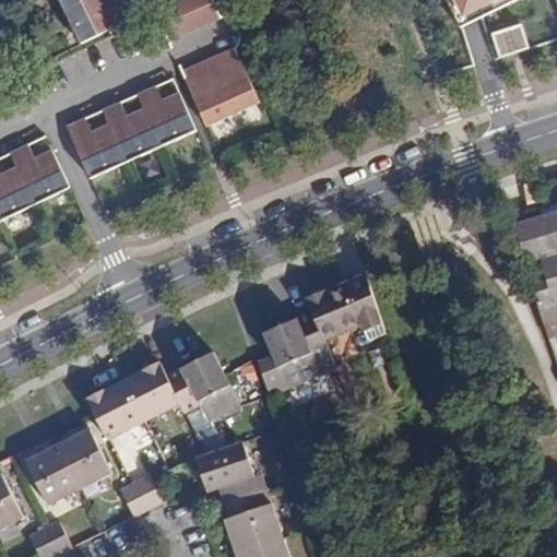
[(135,13),(128,0),(80,0),(63,8),(80,40),(135,13)]
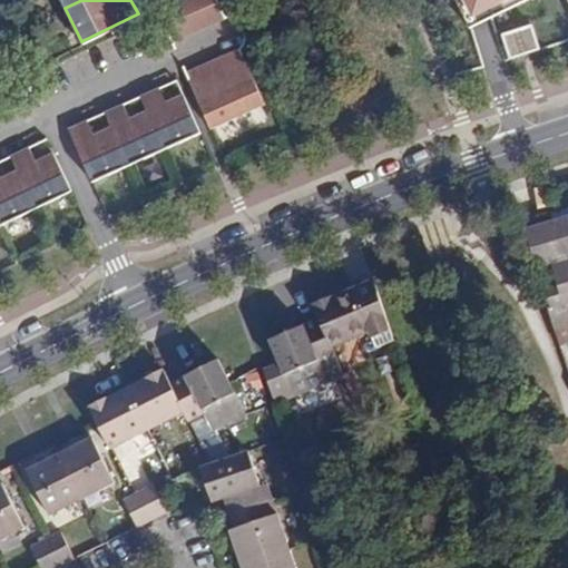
[(197,27),(184,0),(174,0),(168,2),(183,33),(197,27)]
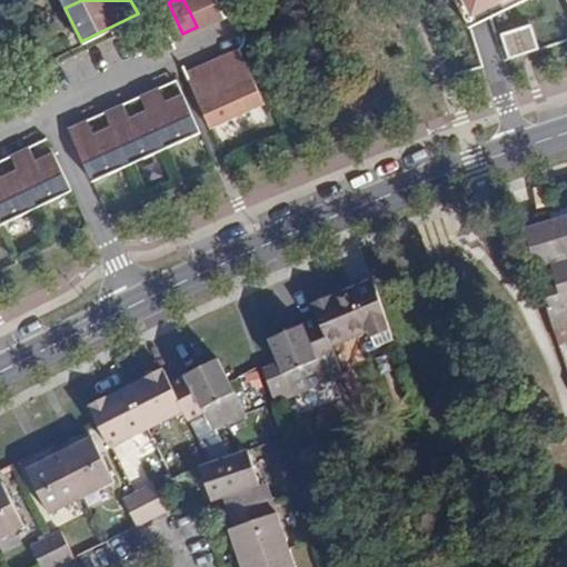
[(210,21),(199,0),(183,0),(197,27),(210,21)]
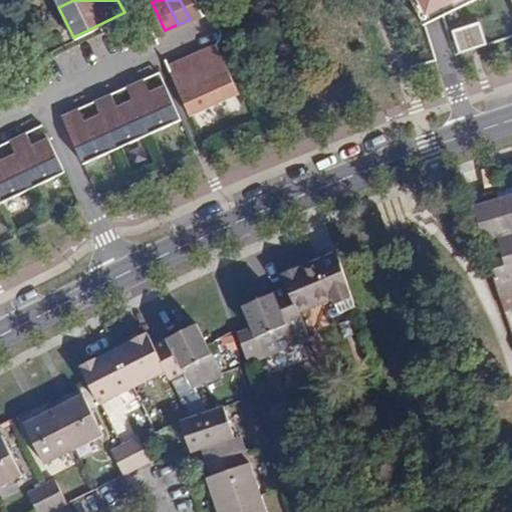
[(180,0),(190,19),(201,13),(194,0),(180,0)]
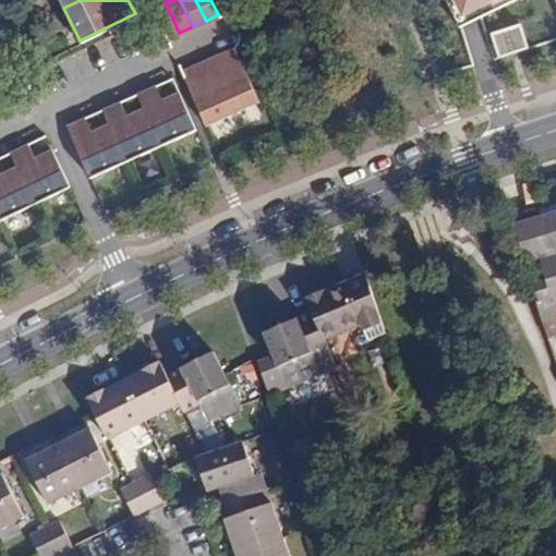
[(446,0),(459,25),(470,20),(510,0),(446,0)]
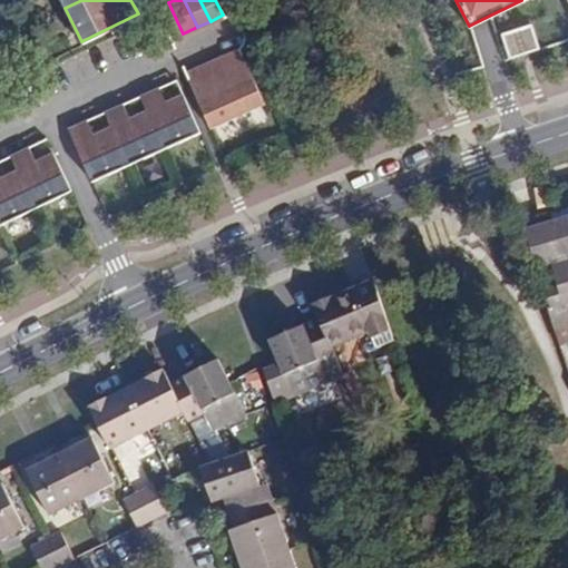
[(183,33),(168,2),(156,9),(170,40),(183,33)]
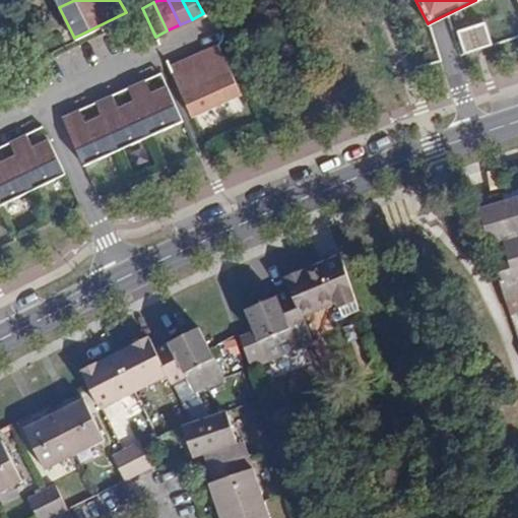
[(457,28),(463,51),(492,42),(484,20),(457,28)]
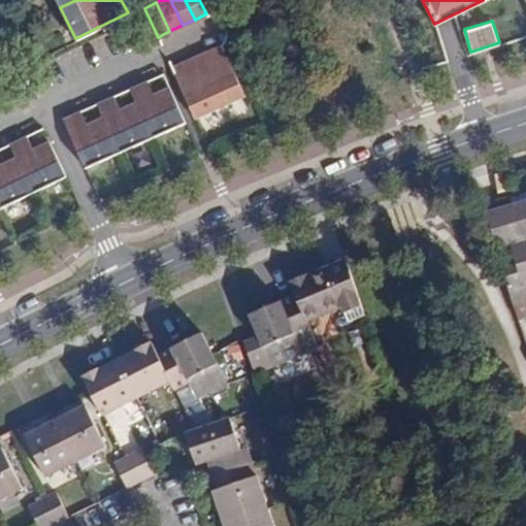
[(220,43),(170,66),(195,119),(243,95),(220,43)]
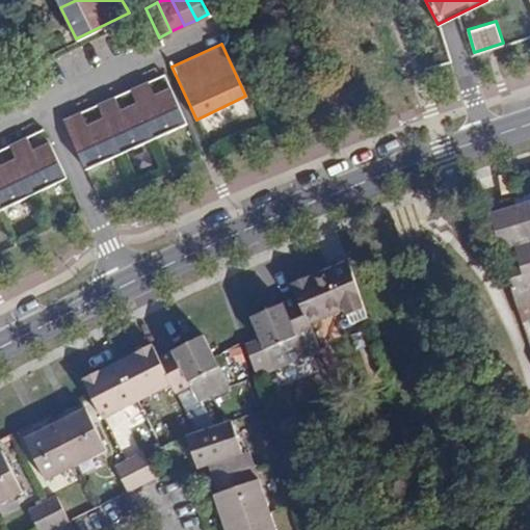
[(129,88),(135,101),(152,137),(184,123),(168,86),(154,94),(148,80),(129,88)]
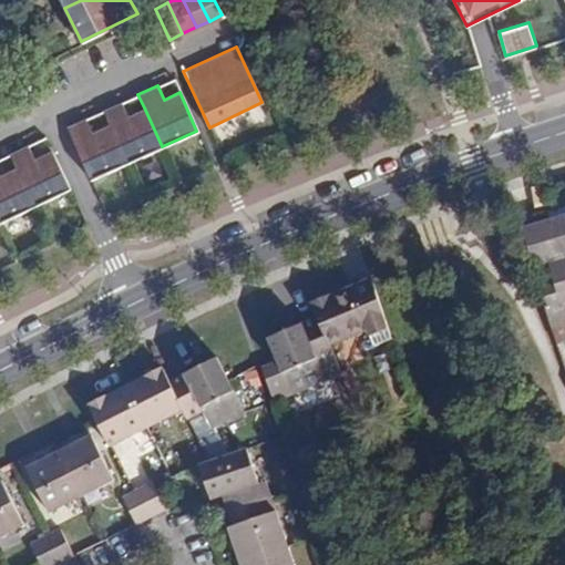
[(162,146),(144,108),(127,115),(121,101),(103,110),(110,124),(127,162),(162,146)]
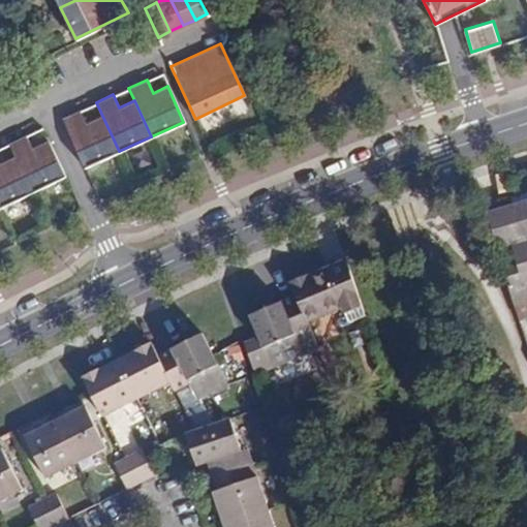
[(119,151),(102,116),(86,123),(80,110),(62,118),(85,166),(119,151)]
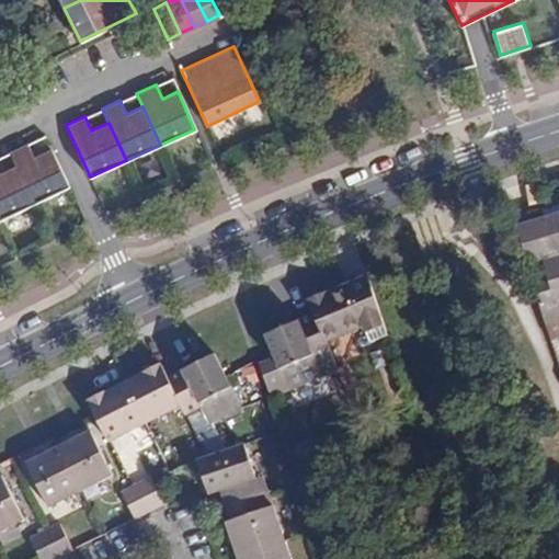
[(9,152),(16,166),(35,203),(68,186),(50,149),(34,158),(27,144),(9,152)]
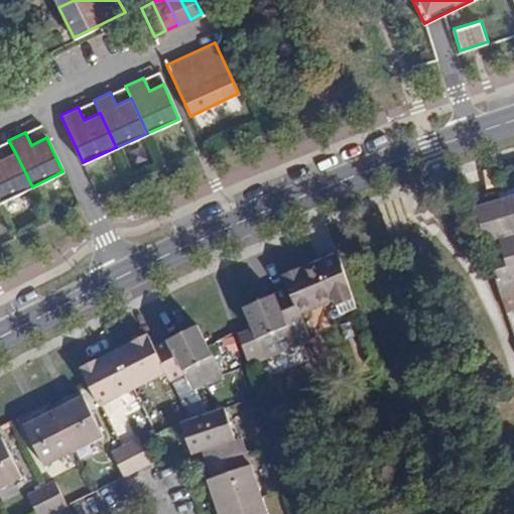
[(32,186),(15,152),(0,159),(0,203),(32,186)]
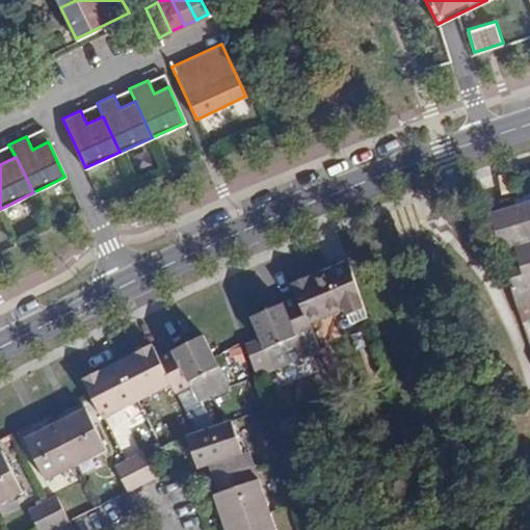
[(529,208),(513,213),(529,266),(529,208)]
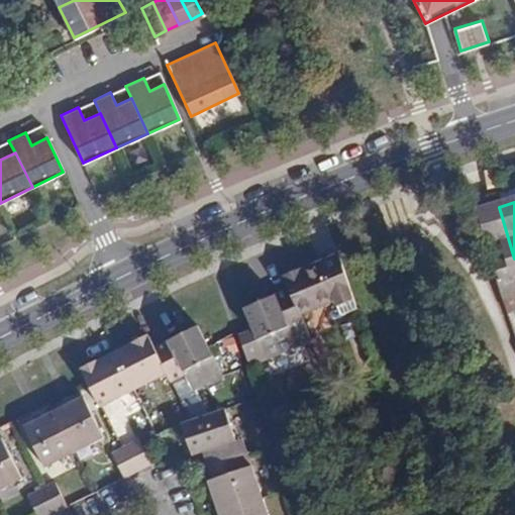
[(501,259),(489,262),(500,296),(514,291),(514,259),(499,207),(483,212),(491,238),(495,237),(501,259)]
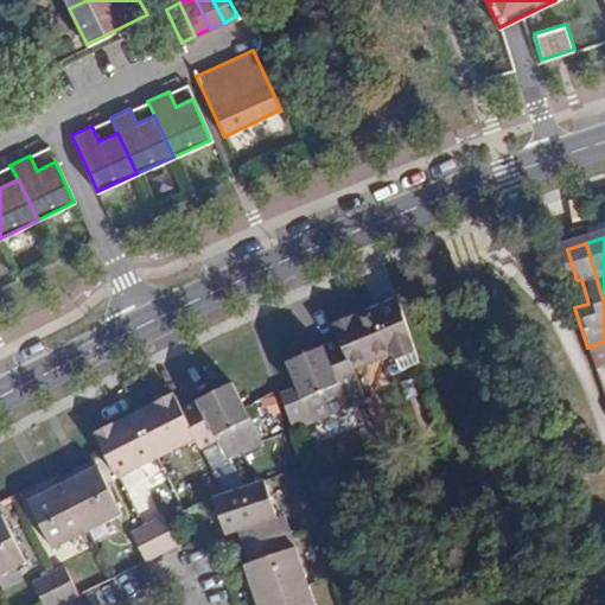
[(421,379),(393,298),(350,316),(349,313),(329,322),(336,338),(319,345),(337,387),(355,379),(350,367),(388,350),(403,387),(421,379)]
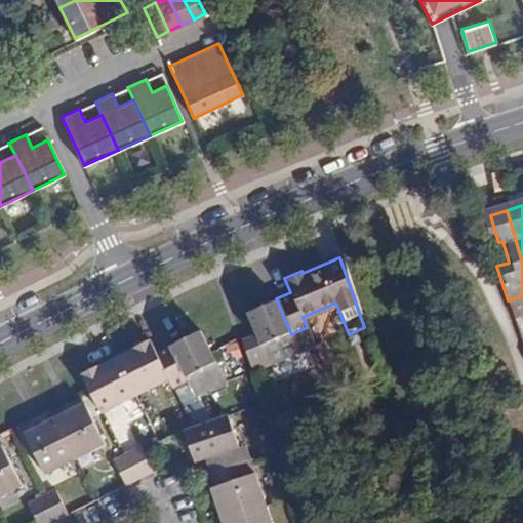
[(291,334),(276,298),(245,312),(254,332),(239,339),(250,371),(267,365),(273,380),(306,367),(298,350),(314,345),(307,327),(291,334)]
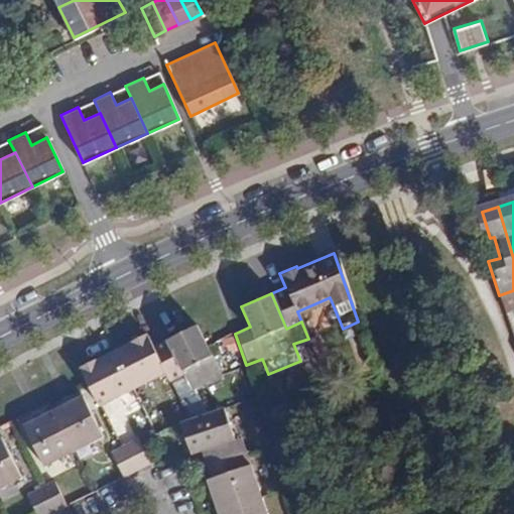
[(220,374),(205,344),(194,325),(164,340),(181,373),(190,389),(220,374)]
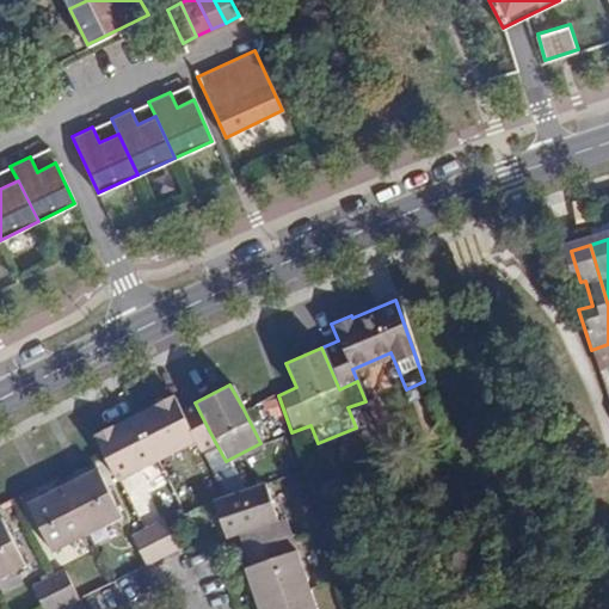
[(197,450),(215,442),(195,403),(179,411),(170,394),(154,403),(155,404),(133,416),(154,459),(192,440),(197,450)]
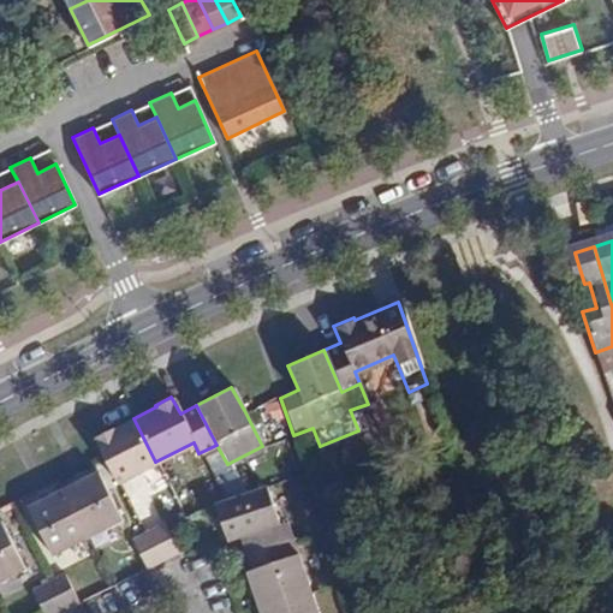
[(155,462),(134,418),(112,429),(111,427),(91,436),(100,453),(115,482),(155,462)]
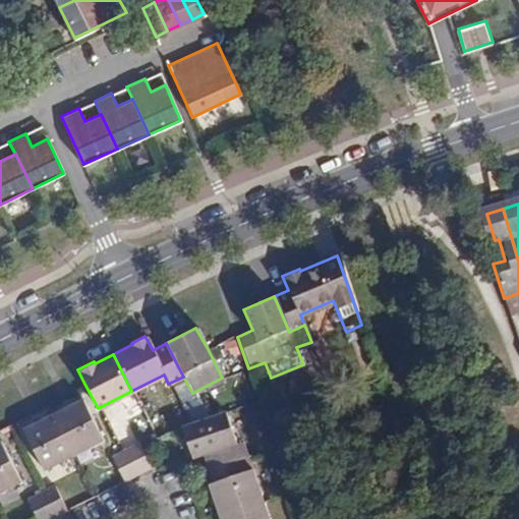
[(81,398),(52,413),(73,455),(102,440),(81,398)]
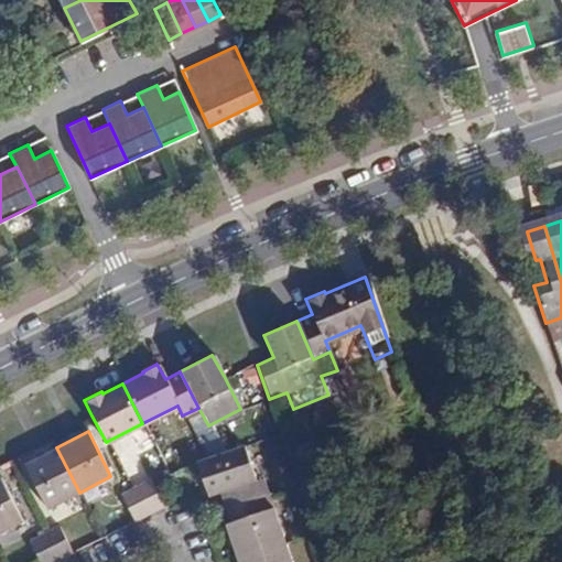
[(255,478),(244,444),(204,457),(195,461),(206,495),(218,490),(224,506),(255,495),(250,481),(255,478)]
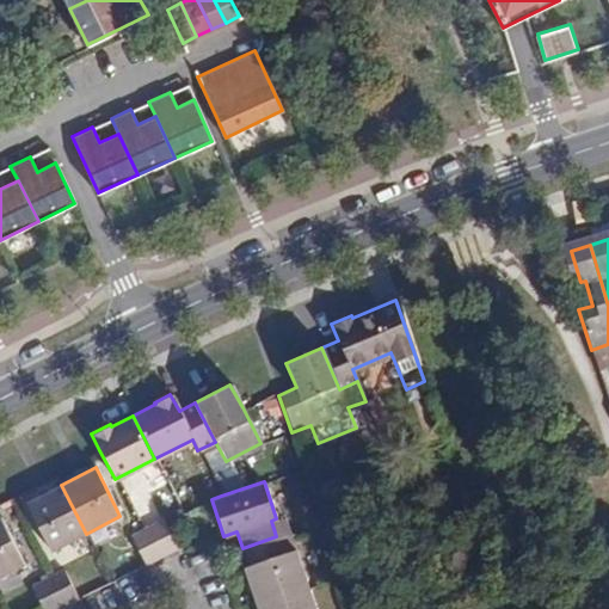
[(86,534),(61,485),(26,503),(51,551),(86,534)]
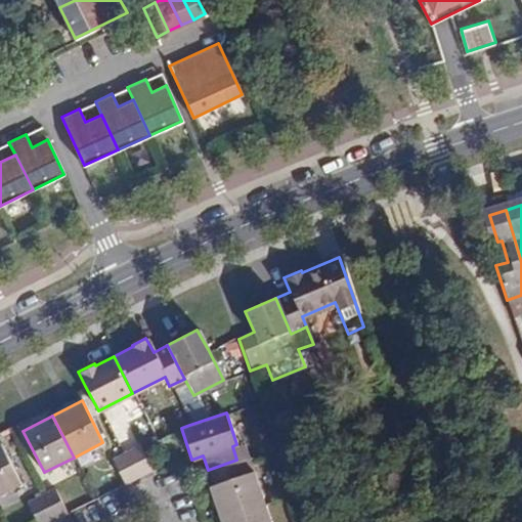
[(149,469),(139,448),(137,444),(124,451),(136,476),(149,469)]
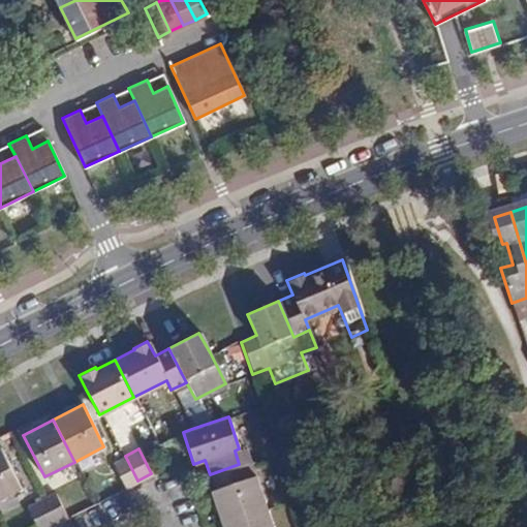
[(0,497),(20,488),(0,450),(0,497)]
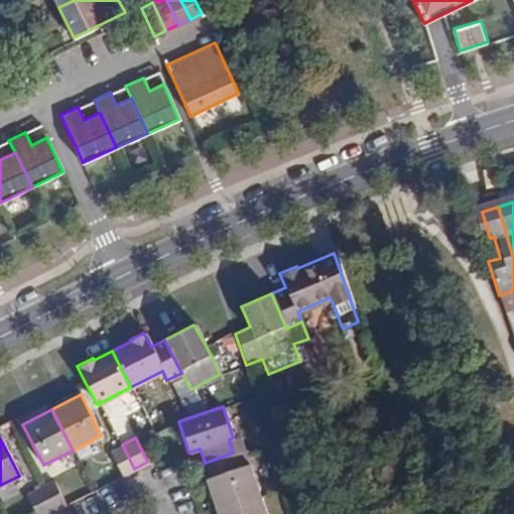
[(122,444),(118,446),(109,452),(121,476),(134,469),(122,444)]
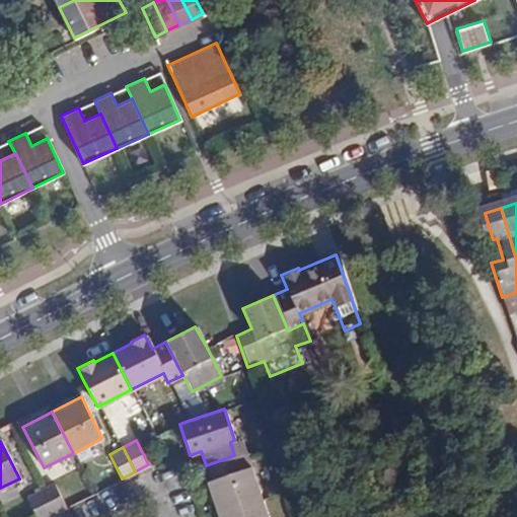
[(239,470),(234,455),(206,465),(211,479),(206,481),(217,512),(261,498),(249,466),(239,470)]
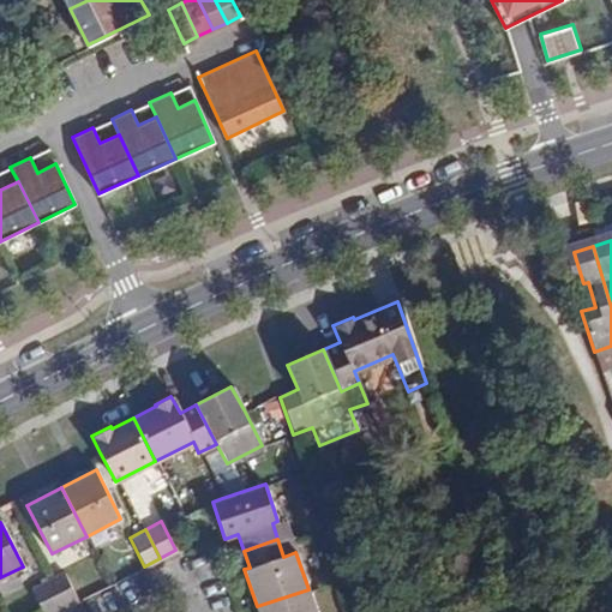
[(63,571),(47,579),(61,609),(77,600),(63,571)]
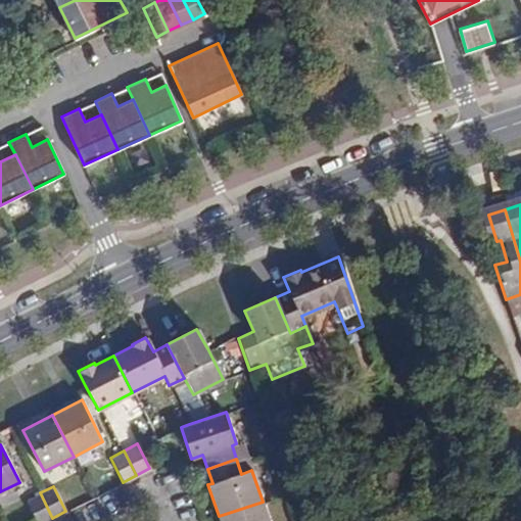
[(45,520),(52,518),(40,492),(26,500),(36,520),(45,520)]
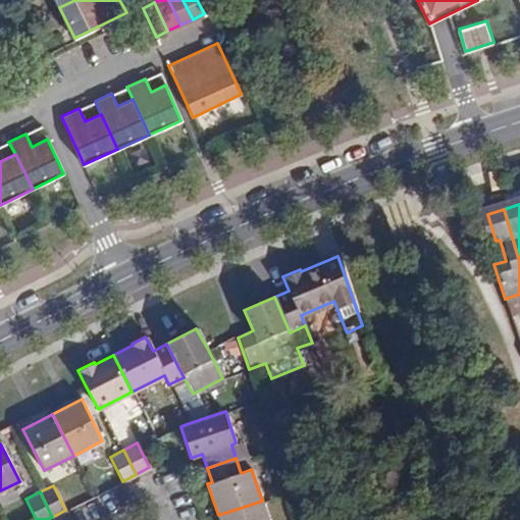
[(268,519),(262,501),(218,515),(219,519),(268,519)]
